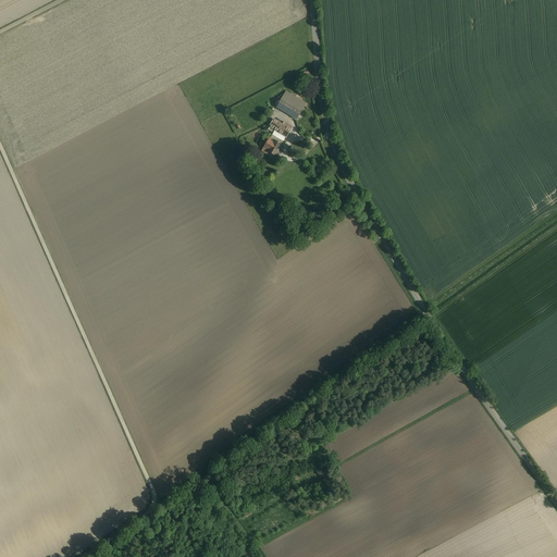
[(304,106),(283,94),(274,109),(295,121),(304,106)]
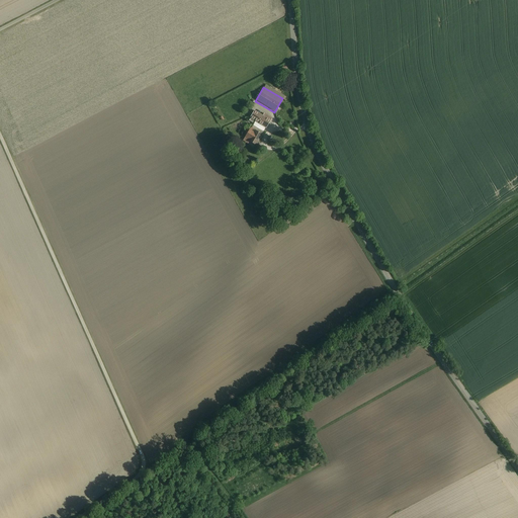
[(270,121),(255,111),(251,118),(256,121),(266,127),(270,121)]
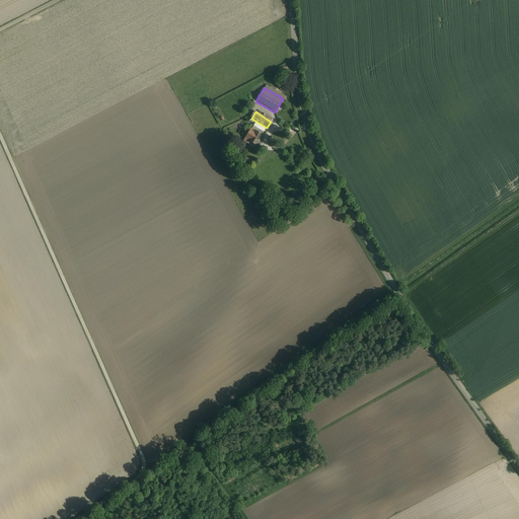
[(267,128),(256,122),(254,125),(253,126),(264,132),(267,128)]
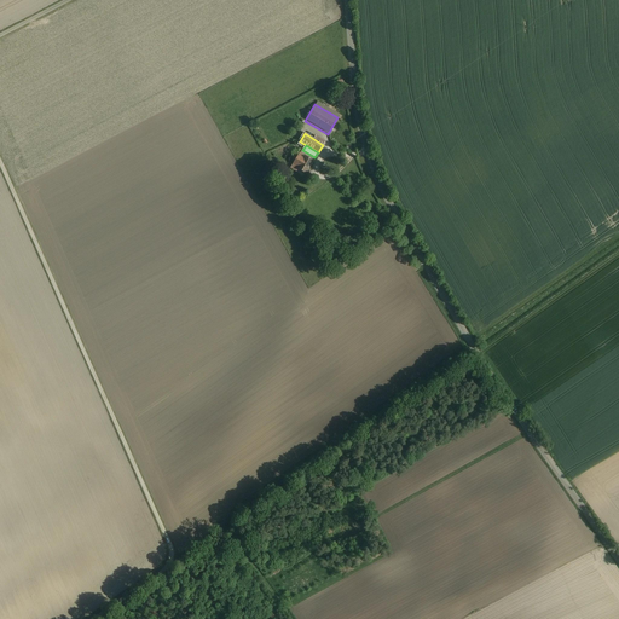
[(314,157),(302,150),(299,156),(305,158),(299,169),(306,173),(312,162),(314,157)]
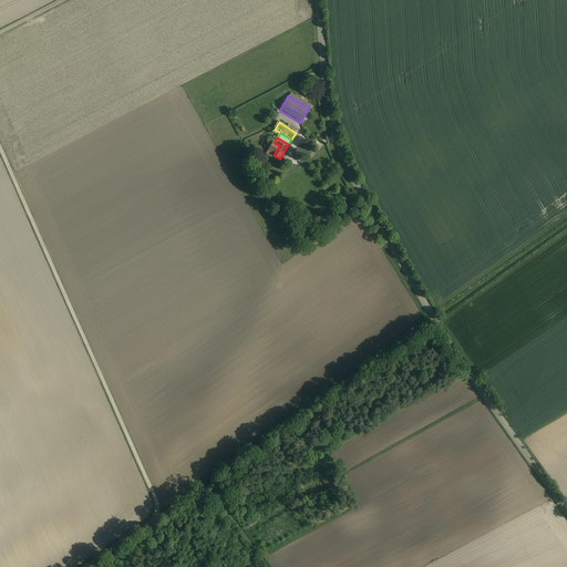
[(274,155),(279,145),(274,143),(267,155),(271,157),(274,155)]
